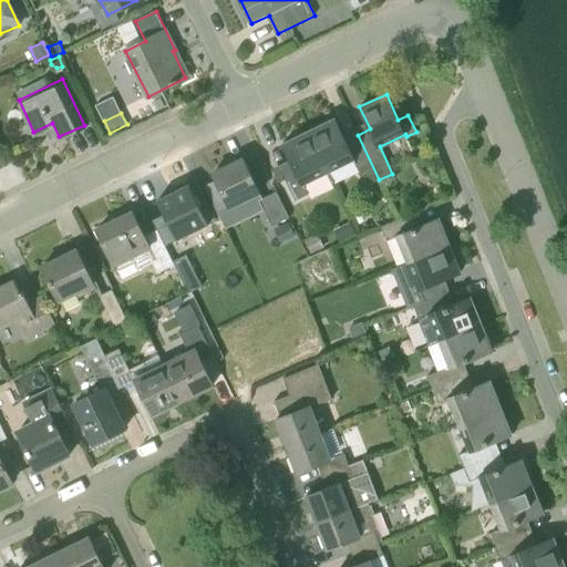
[(334,119),(309,132),(329,172),(353,160),(358,169),(372,183),(379,179),(358,135),(346,141),(334,119)]
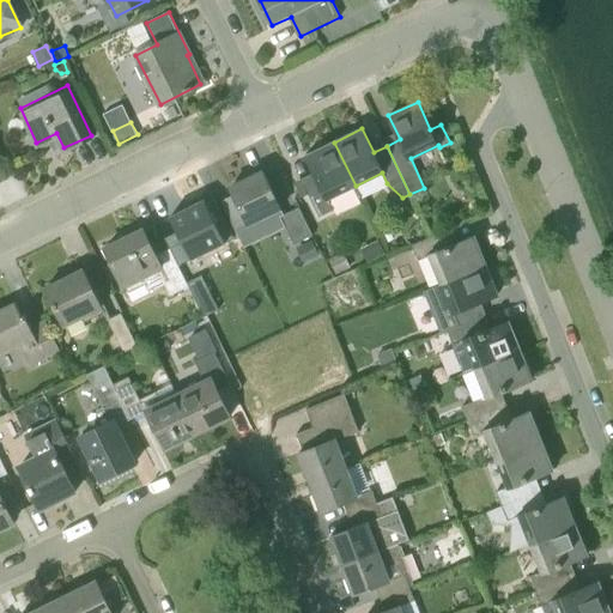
[(356,186),(334,143),(305,156),(317,180),(304,186),(320,217),(334,210),(328,199),(356,186)]
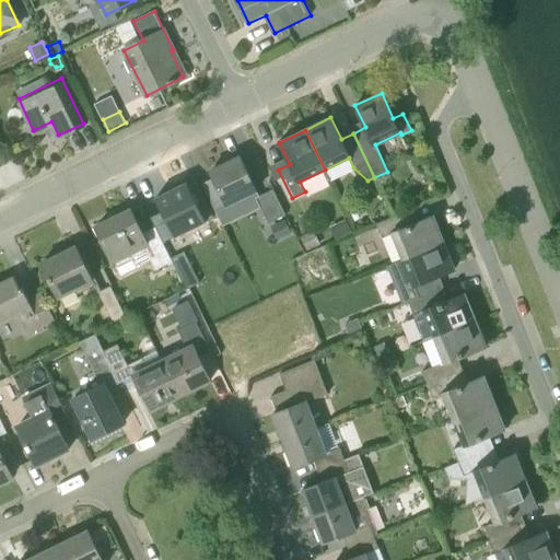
[(246,146),(263,190),(270,187),(254,142),(246,146)]
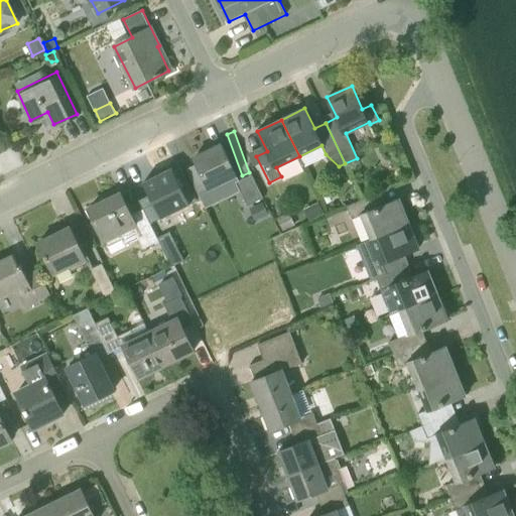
[(216,196),(235,186),(231,178),(236,175),(222,144),(194,157),(209,188),(212,187),(216,196)]
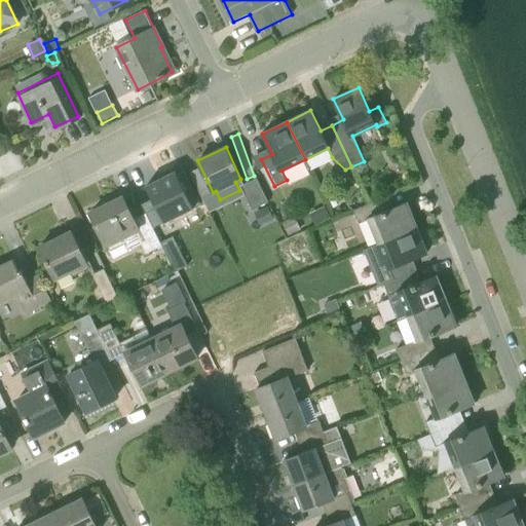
[(164,222),(193,208),(176,172),(146,186),(164,222)]
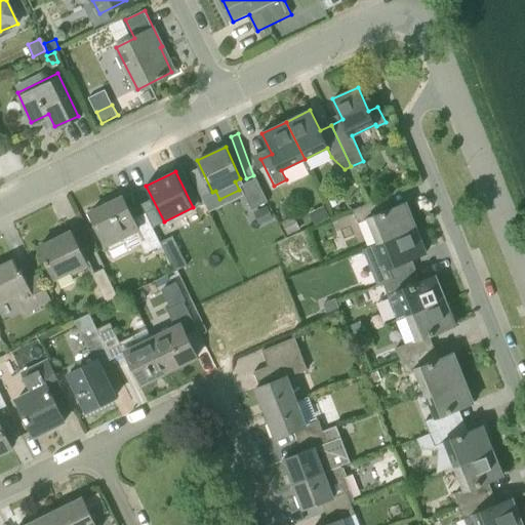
[(254,208),(268,202),(255,177),(243,184),(254,208)]
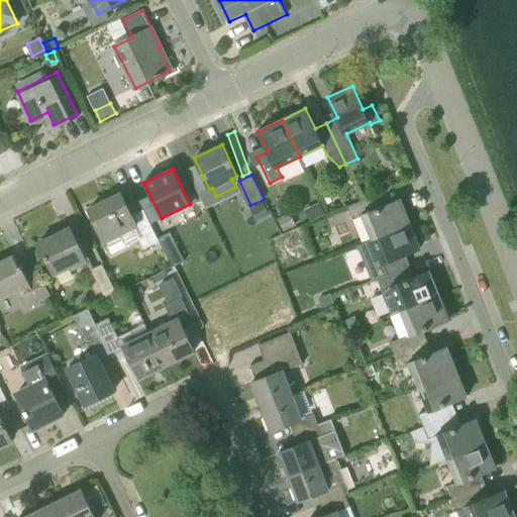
[(131,215),(121,194),(89,209),(107,247),(123,239),(125,244),(138,238),(143,248),(159,241),(158,238),(143,210),(131,215)]
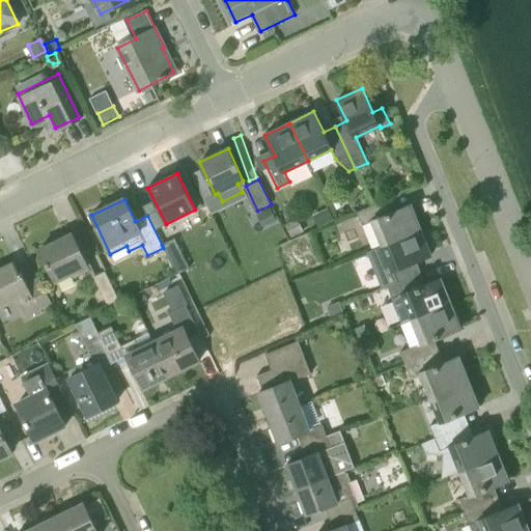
[(372,222),(382,245),(421,229),(411,204),(390,213),(386,201),(357,213),(362,226),(372,222)]
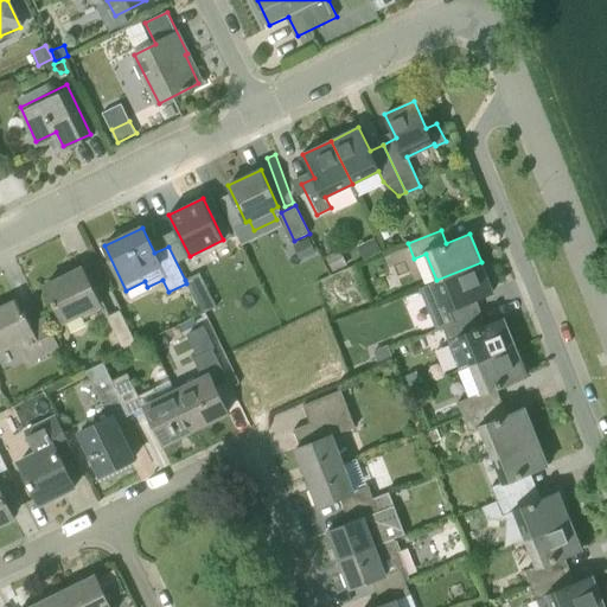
[(304,259),(315,253),(310,240),(298,246),(304,259)]
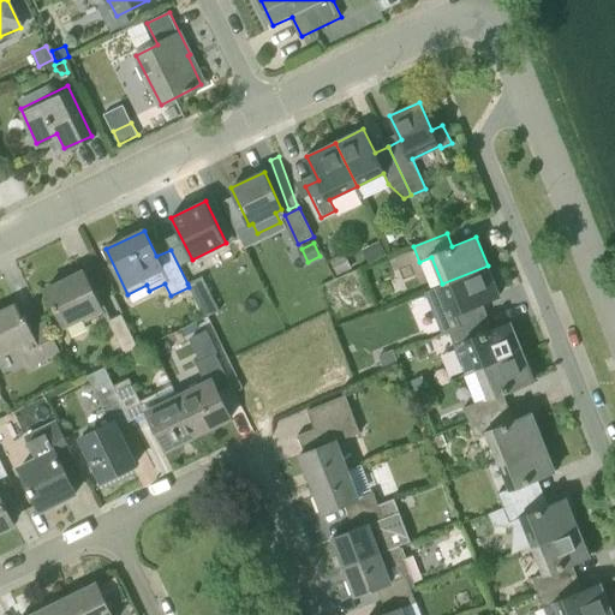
[(348,270),(362,264),(354,250),(342,256),(348,270)]
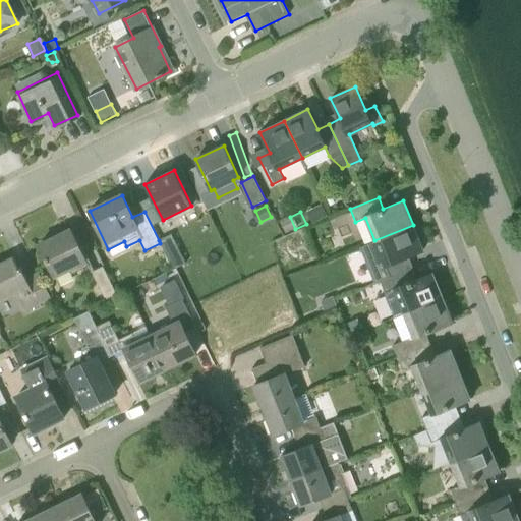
[(423,250),(413,225),(374,240),(385,265),(374,269),(380,281),(407,270),(403,258),(423,250)]
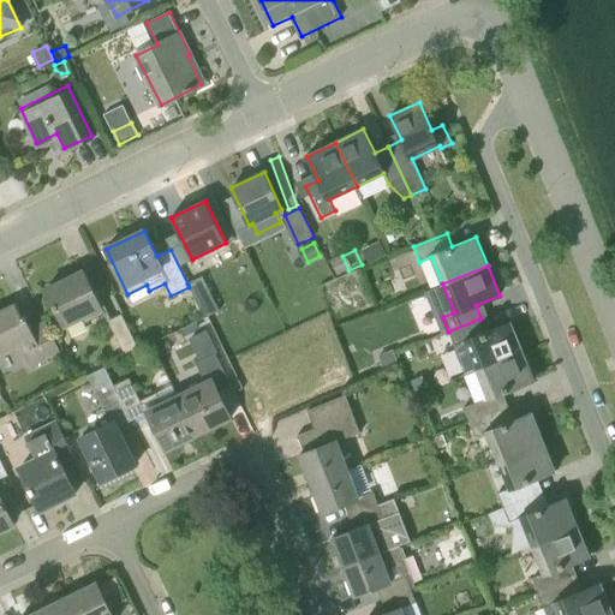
[(84,323),(105,312),(84,270),(46,288),(64,326),(82,317),(84,323)]
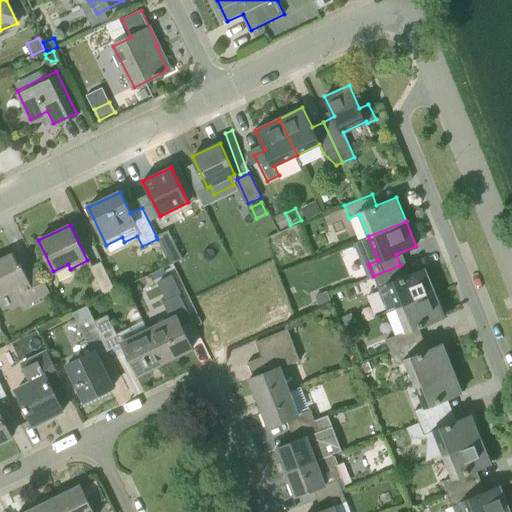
[(169,230),(156,236),(157,239),(170,265),(183,258),(169,230)]
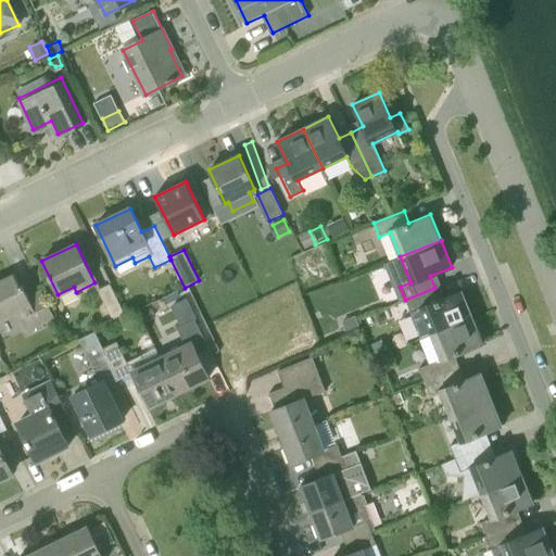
[(20,287),(14,275),(0,280),(0,319),(19,311),(28,331),(54,318),(41,291),(28,298),(22,285),(20,287)]
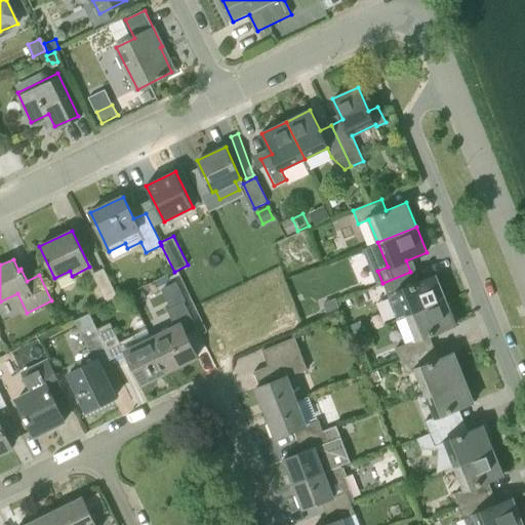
[(107,305),(119,298),(104,268),(92,274),(107,305)]
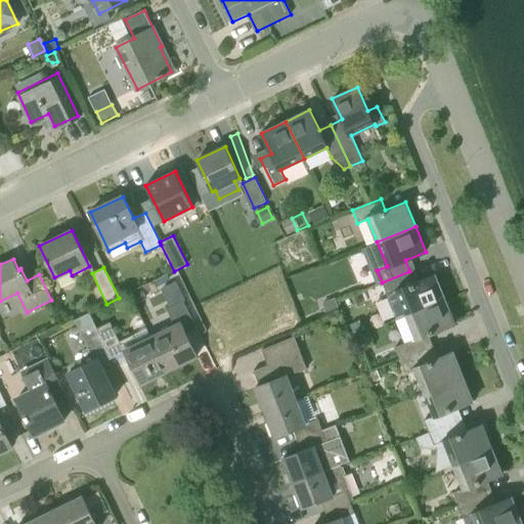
[(388,295),(396,317),(405,313),(444,298),(435,274),(415,282),(409,271),(382,282),(387,295),(388,295)]
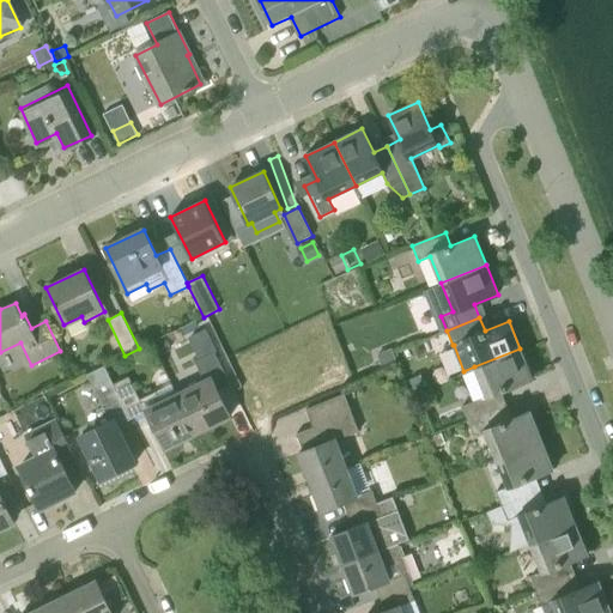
[(376,354),(381,366),(396,360),(390,349),(376,354)]
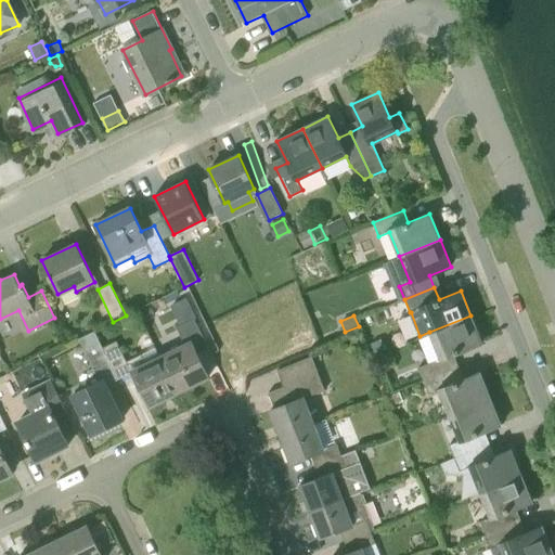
[(423,381),(452,369),(448,358),(481,344),(470,315),(429,332),(439,358),(417,368),(423,381)]
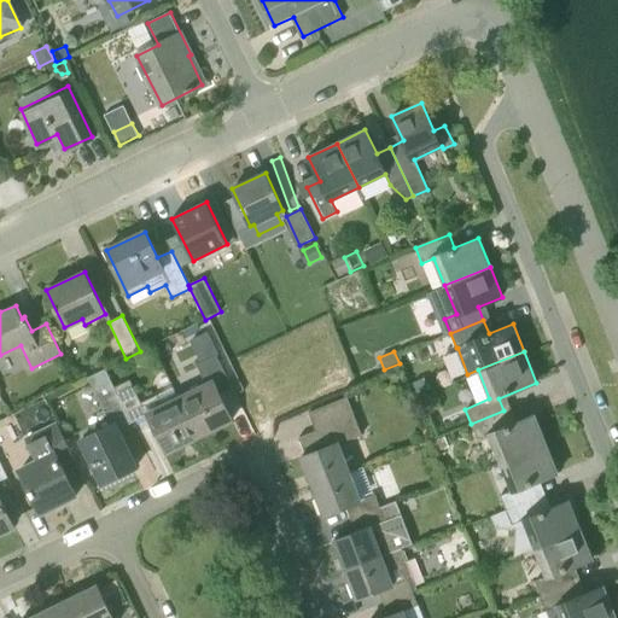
[(207,385),(199,389),(181,398),(180,397),(179,398),(198,437),(232,420),(220,394),(232,388),(216,355),(197,365),(207,385)]
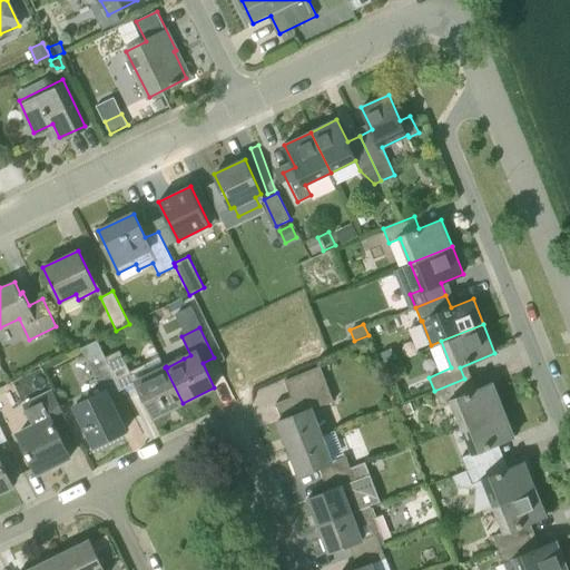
[(126,430),(109,395),(105,386),(116,381),(108,364),(105,357),(98,343),(97,341),(80,349),(96,379),(100,389),(88,394),(76,401),(78,404),(75,406),(94,445),(126,430)]
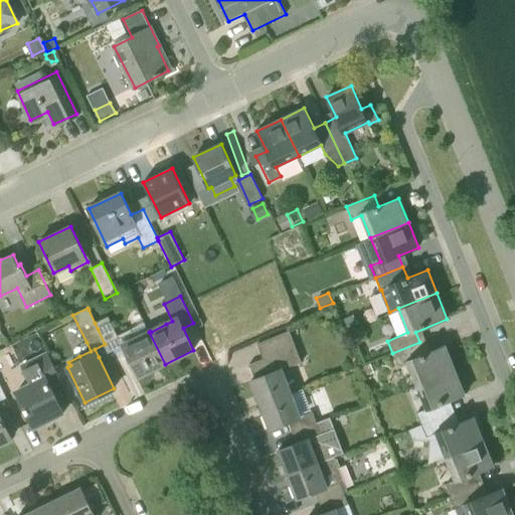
[(111,322),(108,317),(95,323),(98,329),(111,322)]
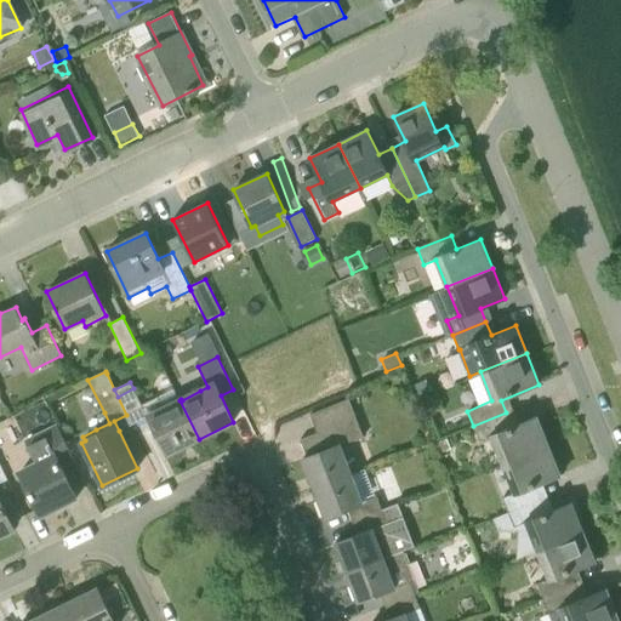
[(199,439),(180,400),(163,409),(157,397),(142,404),(134,388),(118,397),(126,415),(131,426),(149,416),(167,454),(199,439)]
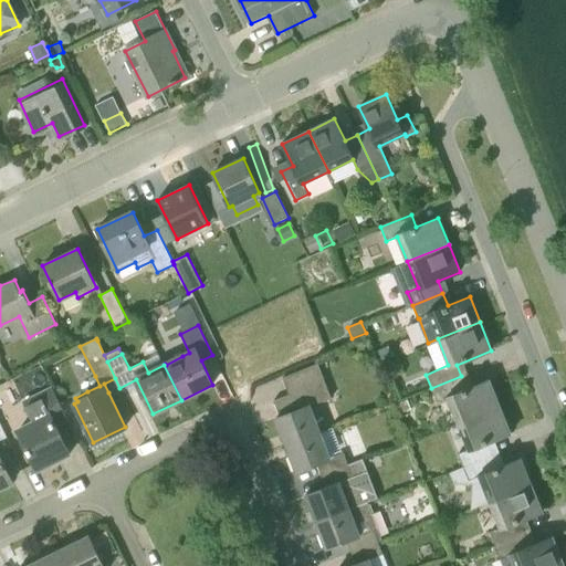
[(280,416),(275,418),(286,444),(320,432),(310,406),(331,397),(317,364),(283,378),(290,394),(273,400),(280,416)]
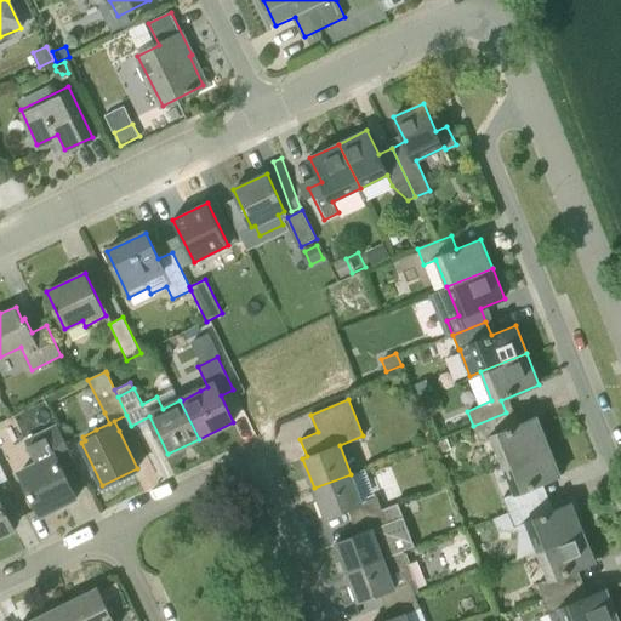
[(512,428),(506,412),(473,426),(479,442),(491,437),(502,465),(548,446),(536,417),(512,428)]
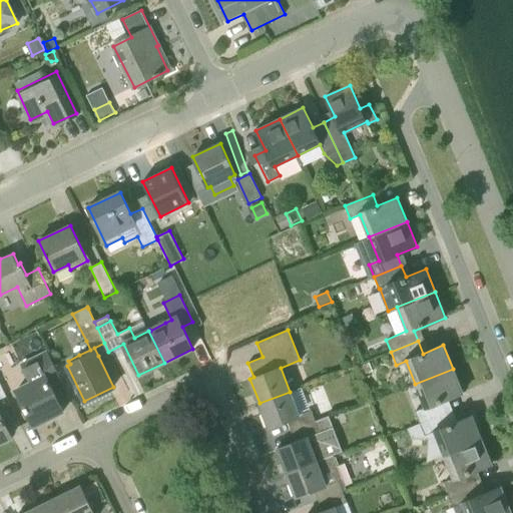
[(34,426),(63,412),(49,385),(61,380),(48,353),(23,364),(31,383),(16,390),(34,426)]
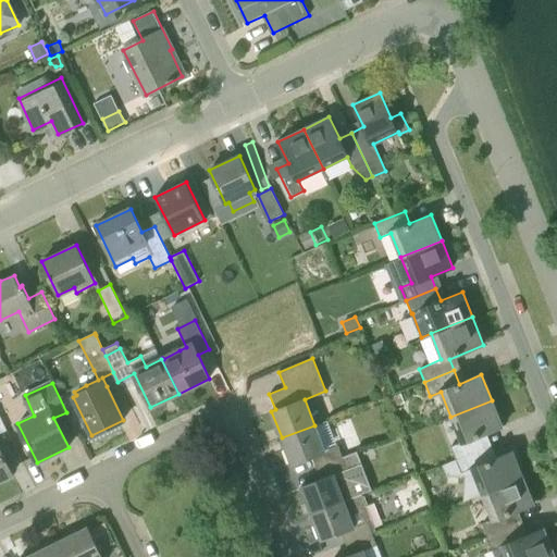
[(456,459),(485,447),(481,436),(503,426),(492,400),(450,417),(461,442),(450,446),(456,459)]
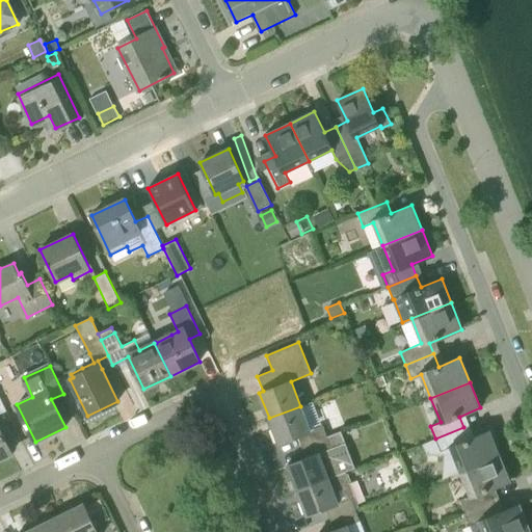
[(0,458),(12,453),(0,427),(0,414),(7,411),(0,396),(0,458)]
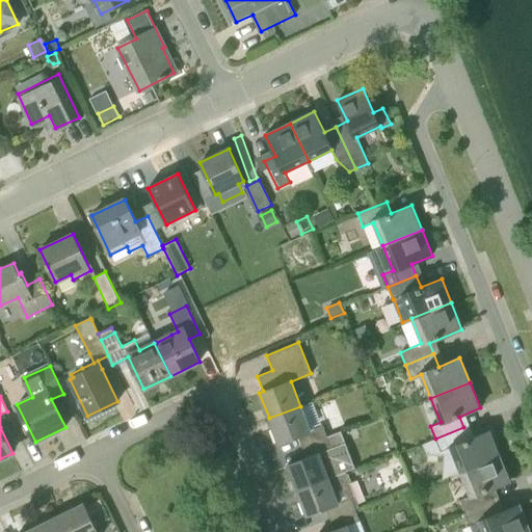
[(313,401),(300,406),(269,418),(278,444),(298,436),(302,447),(327,437),(323,425),(313,401)]
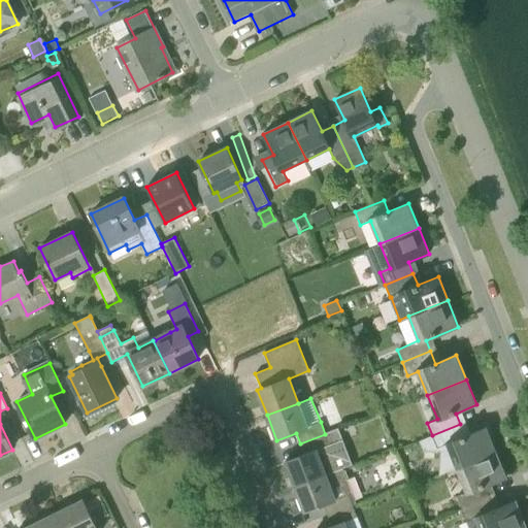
[(465,436),(460,424),(432,435),(432,436),(420,441),(423,451),(440,452),(439,475),(457,469),(457,467),(495,452),(486,428),(465,436)]
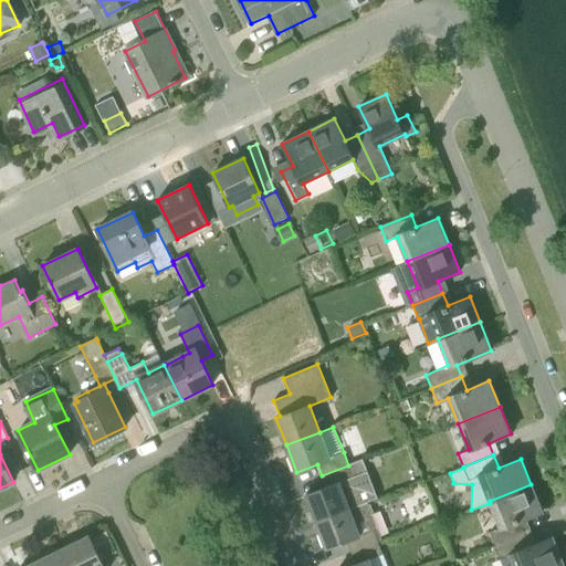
[(305,495),(316,523),(350,510),(367,503),(377,500),(362,460),(348,465),(322,475),(326,486),(305,495)]
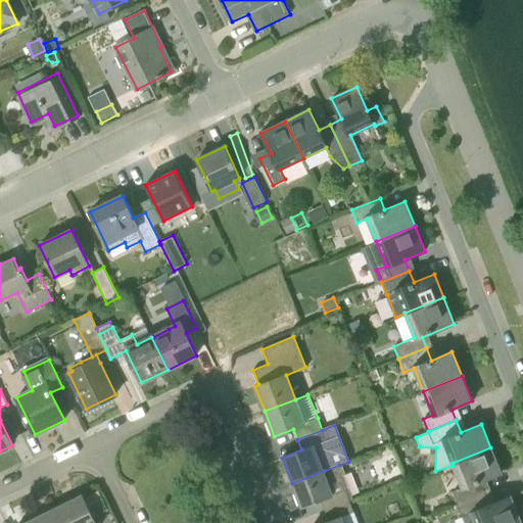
[(389,445),(380,448),(383,457),(391,454),(389,445)]
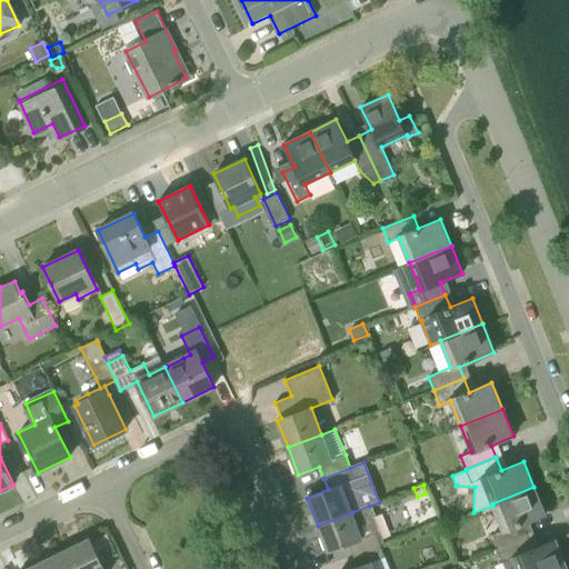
[(546,515),(533,487),(492,503),(492,506),(502,530),(492,533),(498,548),(528,536),(523,523),(546,515)]
